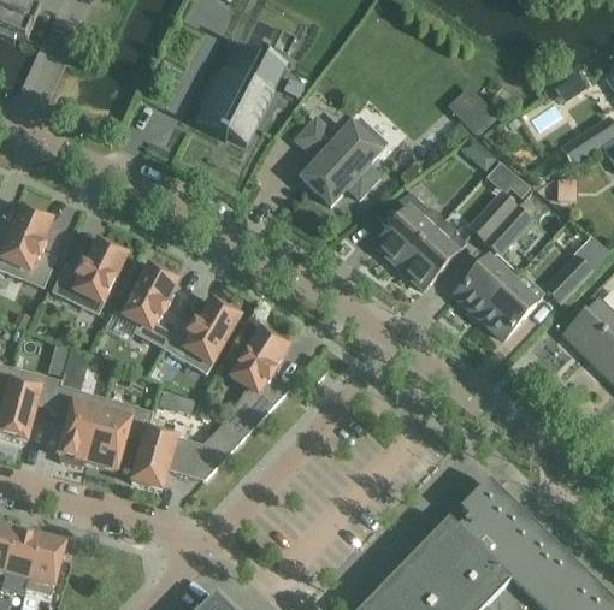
[(0,0),(0,33),(16,40),(17,39),(16,37),(18,31),(22,34),(29,36),(31,33),(42,5),(29,0),(0,0)]
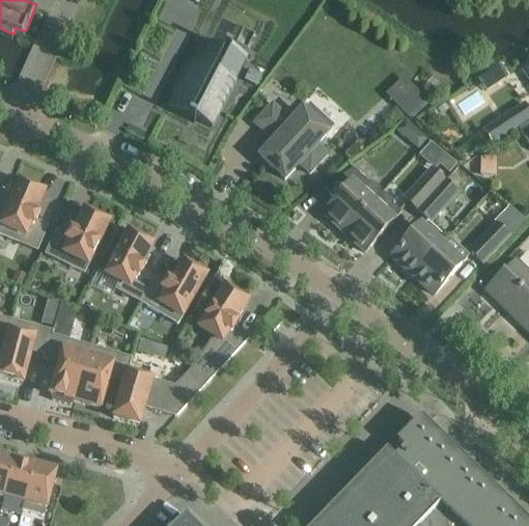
[(199,60),(184,89),(177,86),(169,105),(191,115),(193,112),(197,114),(214,122),(249,54),(227,43),(225,46),(204,35),(193,57),(199,60)]
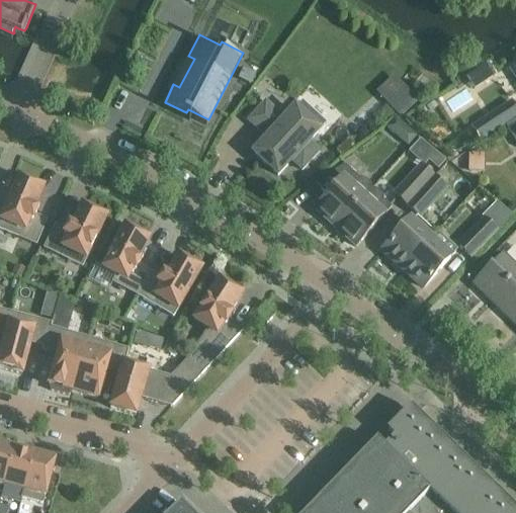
[(256,70),(244,63),(239,73),(251,79),(256,70)]
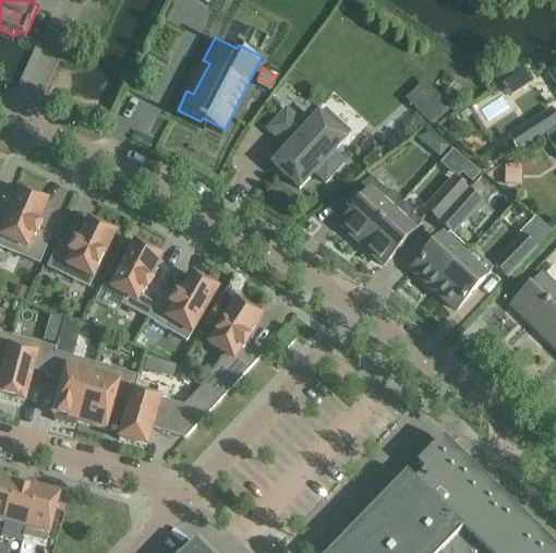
[(443,94),(423,111),(433,123),(452,105),(443,94)]
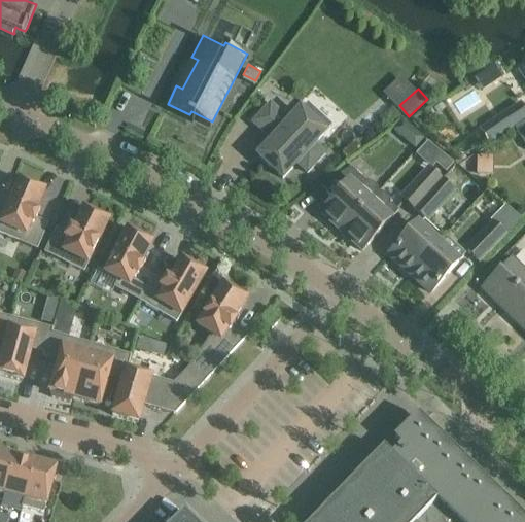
[(272,99),(253,118),(274,137),(259,152),(284,174),(299,159),(309,169),(326,149),(316,139),(326,129),(333,120),(308,99),(302,106),(291,116),(272,99)]
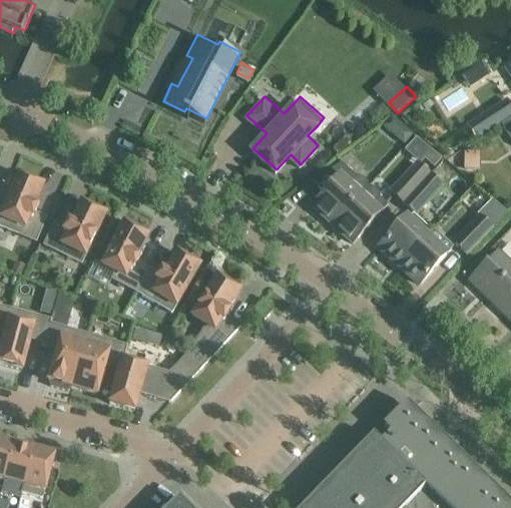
[(477,136),(502,120),(510,114),(510,99),(509,97),(493,107),(469,123),(477,136)]
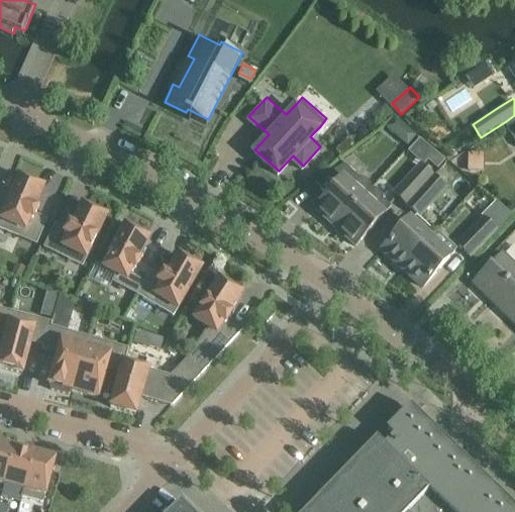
[(396,112),(387,123),(394,129),(397,132),(408,142),(418,131),(407,121),(406,121),(396,112)]
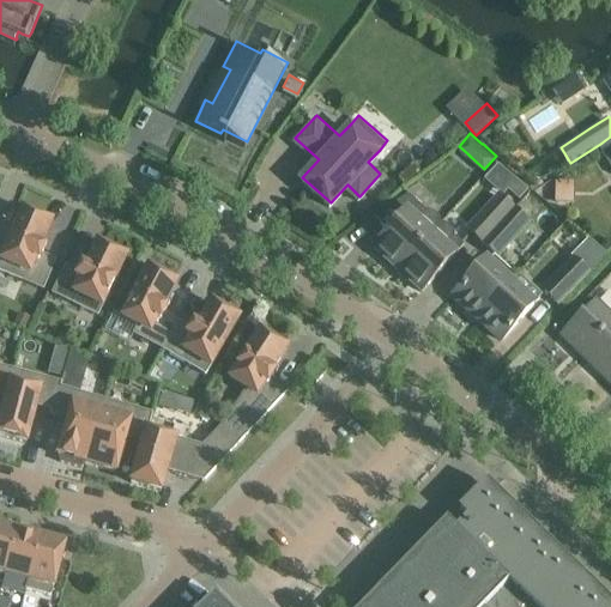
[(610,137),(600,144),(610,159),(610,137)]
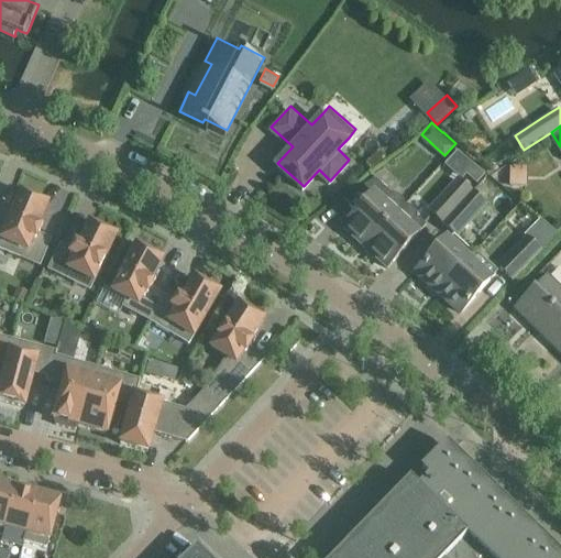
[(404,200),(404,196),(397,190),(393,190),(376,175),(361,185),(344,196),(358,208),(344,223),(366,243),(405,201),(404,200)]
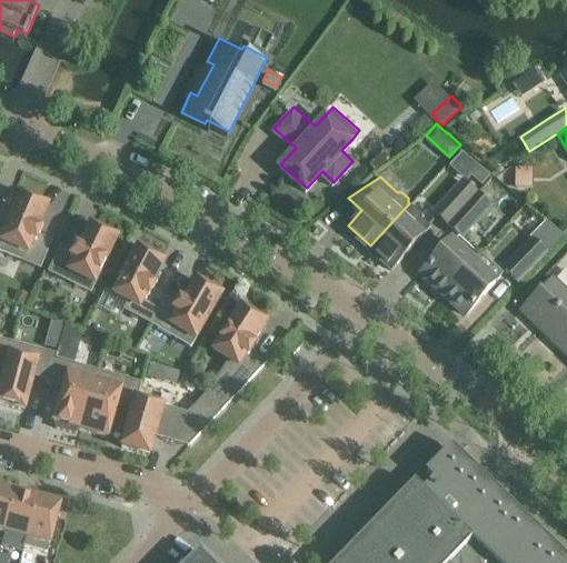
[(436,209),(449,221),(478,189),(465,177),(436,209)]
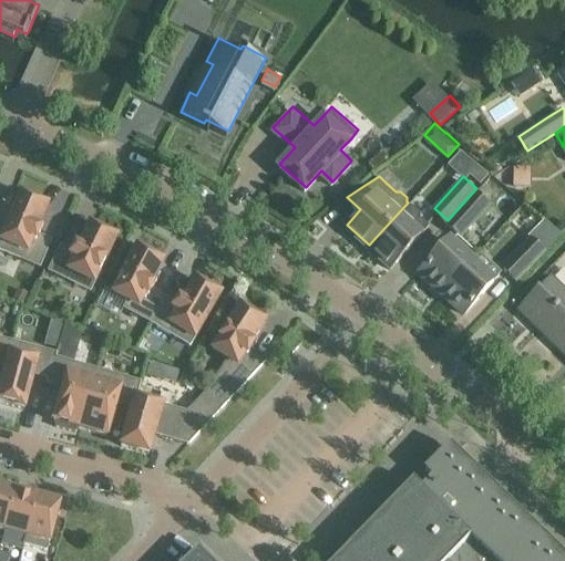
[(53,237),(40,231),(42,227),(39,226),(49,201),(42,198),(43,195),(24,186),(22,190),(22,189),(0,241),(0,245),(41,263),(53,237)]
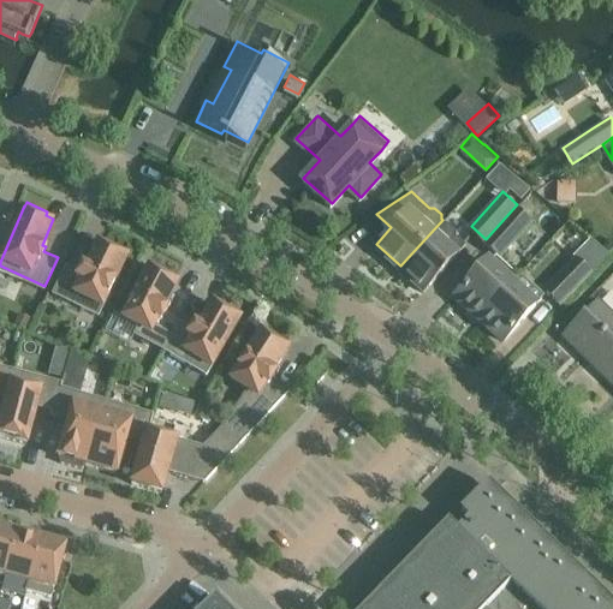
[(531,218),(517,204),(486,239),(500,252),(531,218)]
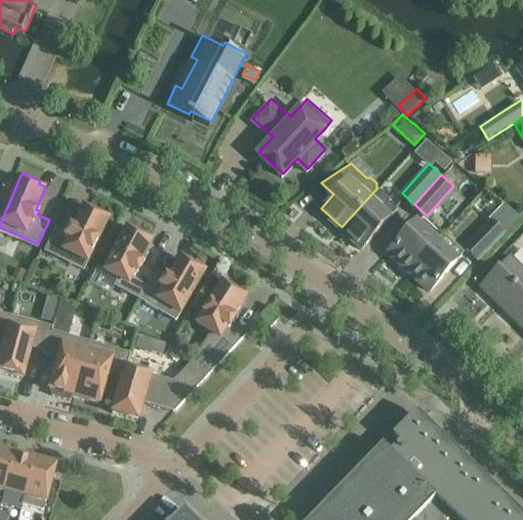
[(363,246),(398,206),(389,197),(388,194),(383,189),(378,188),(377,188),(342,227),(363,246)]
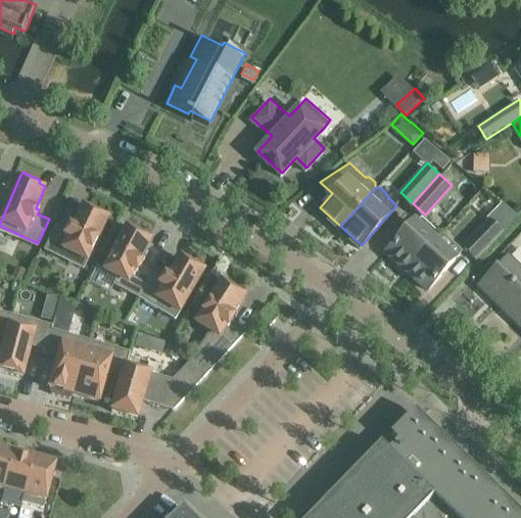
[(91,206),(84,203),(74,226),(70,225),(69,228),(57,223),(46,246),(85,266),(108,216),(108,215),(109,212),(92,203),(91,206)]
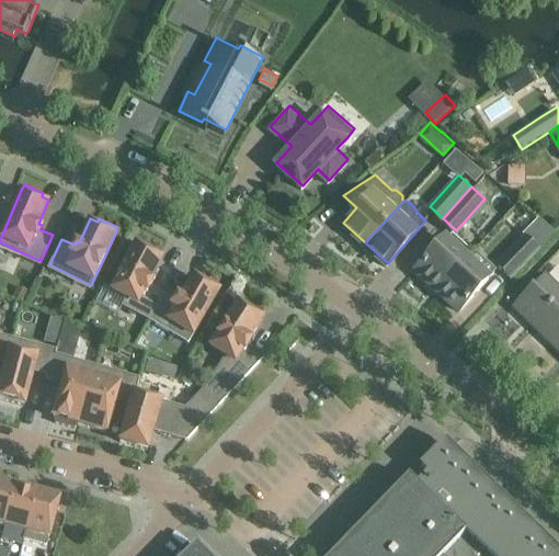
[(499,261),(511,274),(538,246),(526,233),(499,261)]
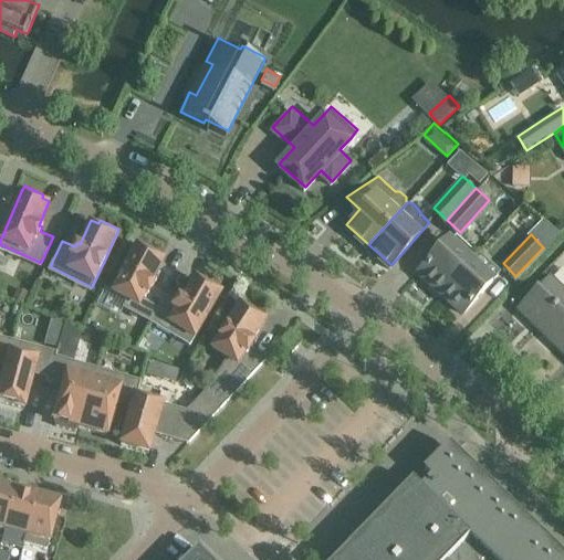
[(419,270),(441,289),(472,256),(450,236),(419,270)]
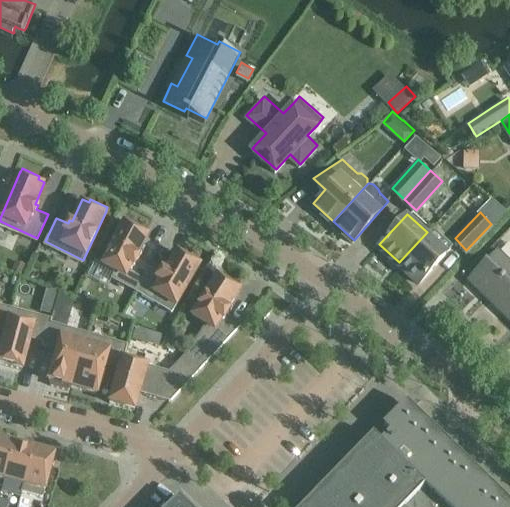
[(125,220),(103,261),(117,268),(113,275),(137,288),(149,265),(138,259),(140,256),(137,254),(148,233),(142,229),(144,226),(127,217),(125,221),(125,220)]
